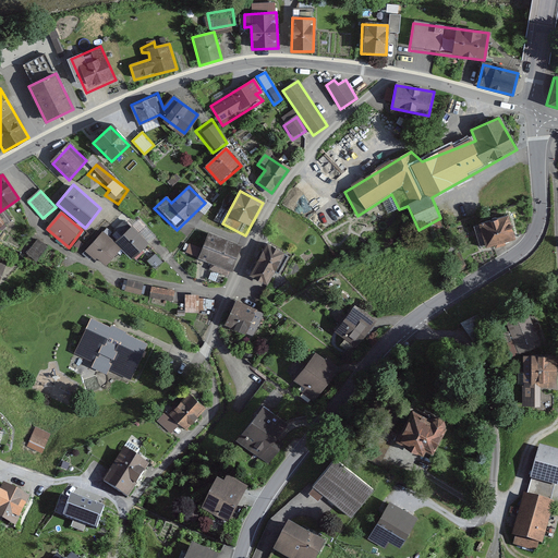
[(508,216),(476,223),(483,249),(514,240),(508,216)]
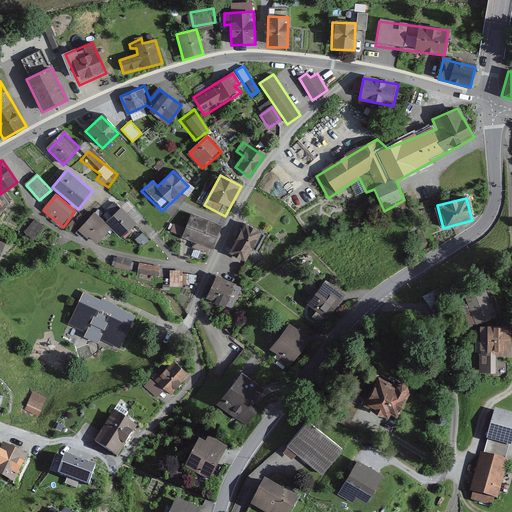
[(95,213),(79,230),(88,237),(89,236),(97,242),(112,227),(121,236),(135,223),(121,209),(106,223),(95,213)]
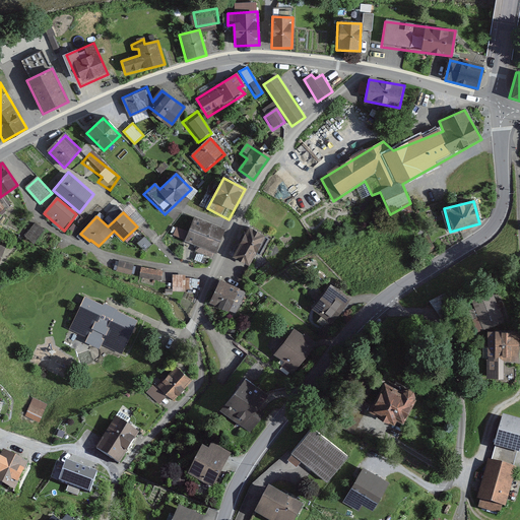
[(224,229),(192,217),(184,242),(216,253),(224,229)]
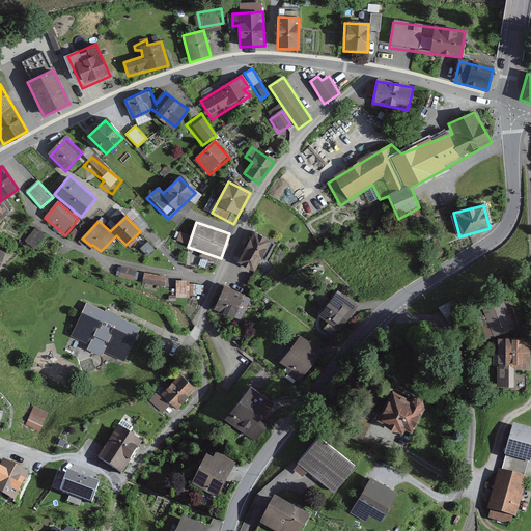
[(45,235),(34,228),(25,241),(35,248),(45,235)]
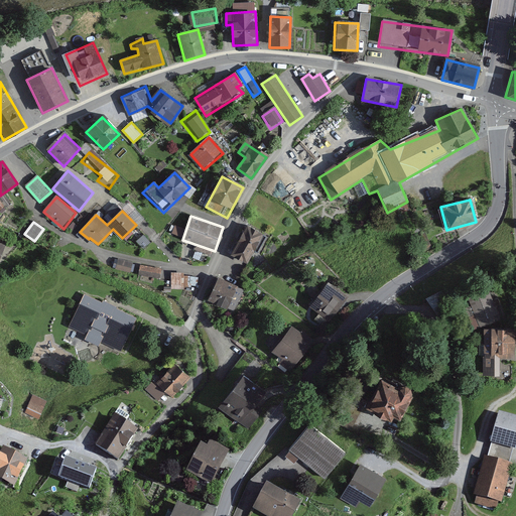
[(263,234),(246,226),(231,256),(248,264),(263,234)]
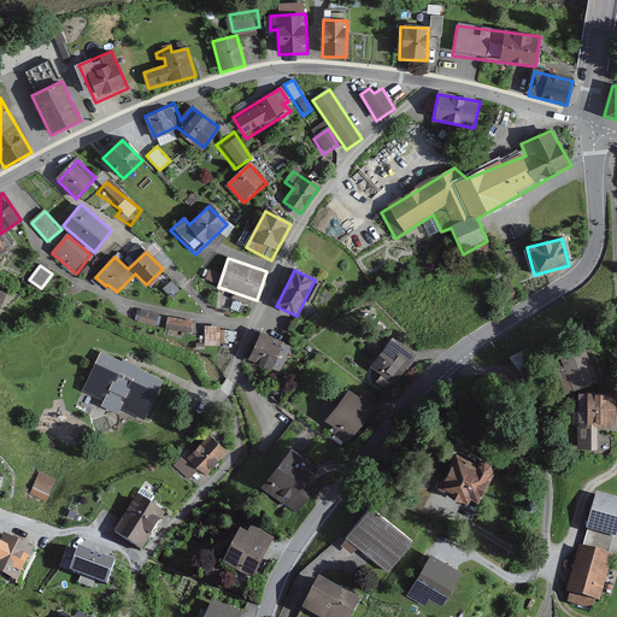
[(510,280),(495,286),(501,301),(517,295),(510,280)]
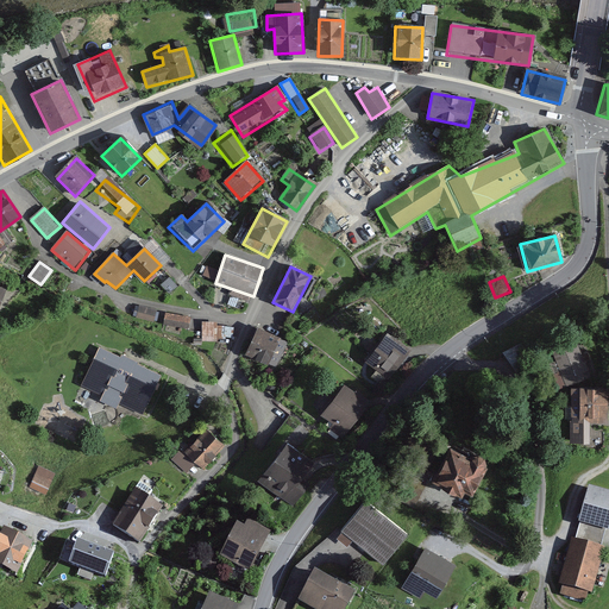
[(157,311),(139,306),(136,318),(154,322),(157,311)]
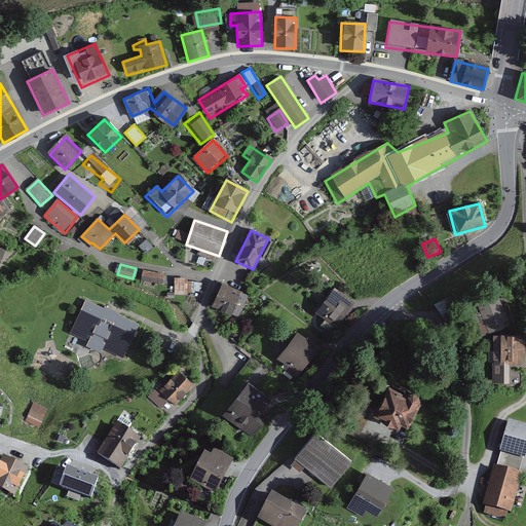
[(165,274),(144,270),(142,280),(163,285),(165,274)]
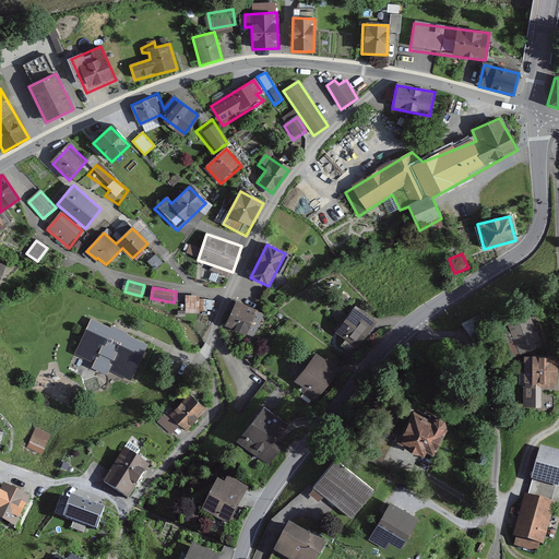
[(200,296),(186,295),(186,311),(178,311),(178,317),(186,317),(186,313),(207,313),(207,309),(214,310),(215,300),(205,299),(200,299),(200,296)]
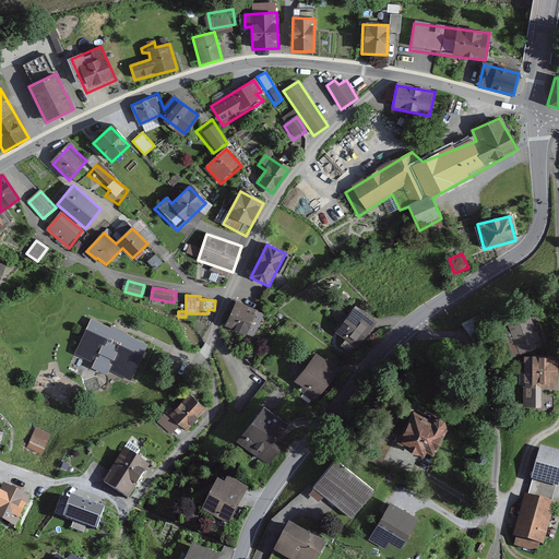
[(257,310),(236,301),(225,328),(247,336),(257,310)]
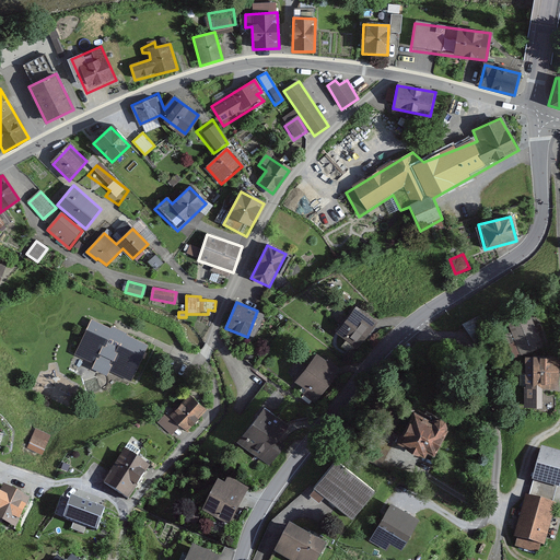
[(356,307),(337,333),(359,349),(377,323),(356,307)]
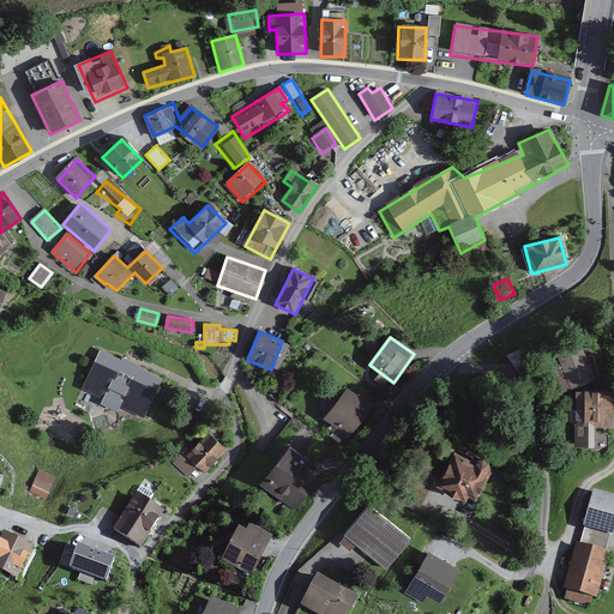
[(511,351),(521,368),(534,362),(524,344),(511,351)]
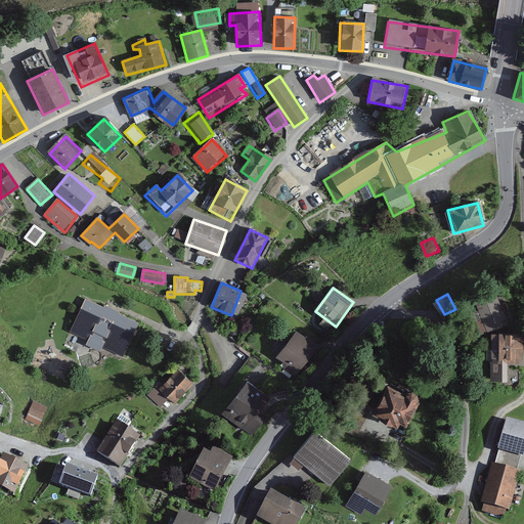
[(495,296),(468,307),(481,337),(509,325),(495,296)]
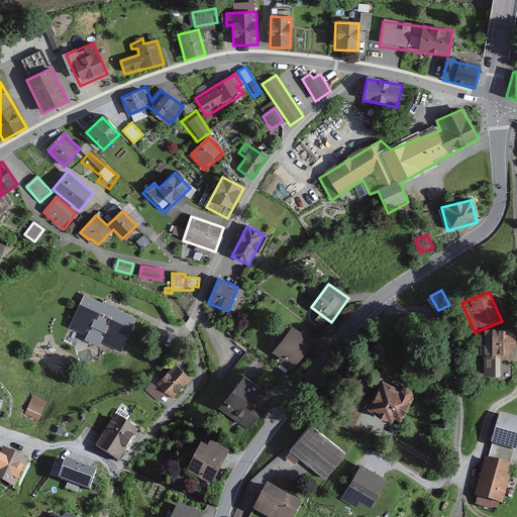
[(136,319),(82,297),(68,331),(123,353),(136,319)]
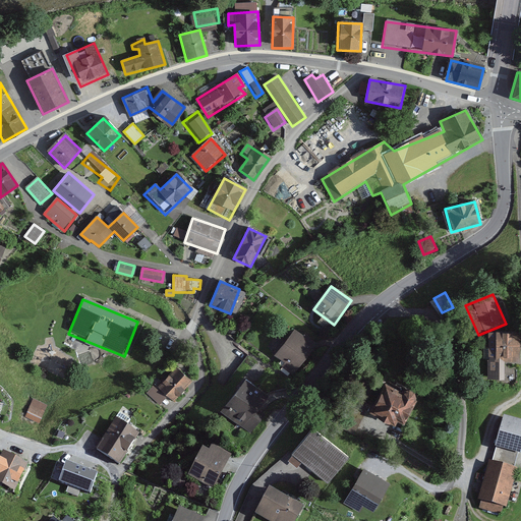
[(315,345),(294,330),(274,357),(295,373),(315,345)]
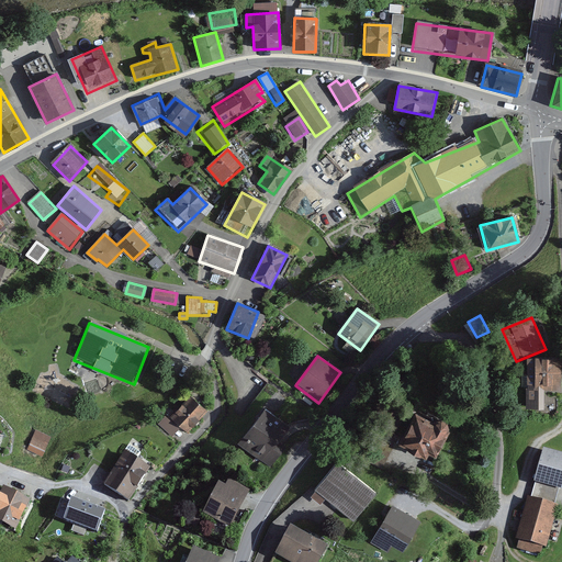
[(559,359),(527,358),(525,411),(558,412),(559,359)]
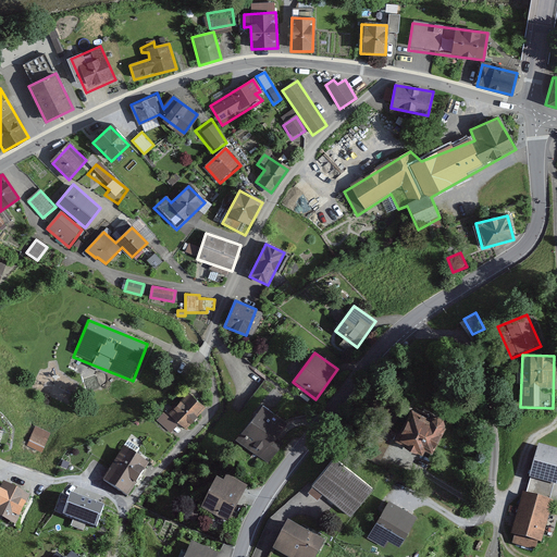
[(189,393),(168,415),(185,431),(207,410),(189,393)]
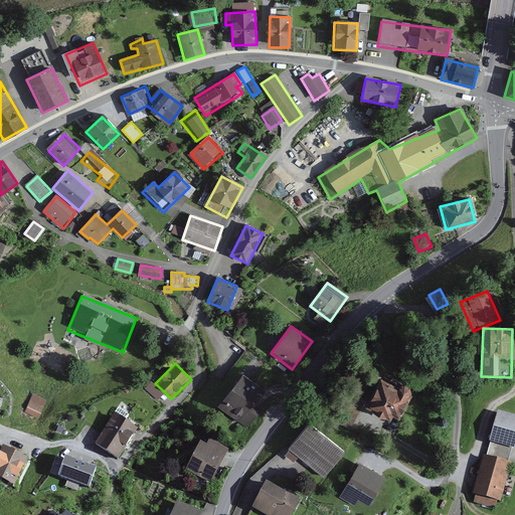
[(241,375),(218,406),(248,427),(262,409),(255,405),(265,392),(241,375)]
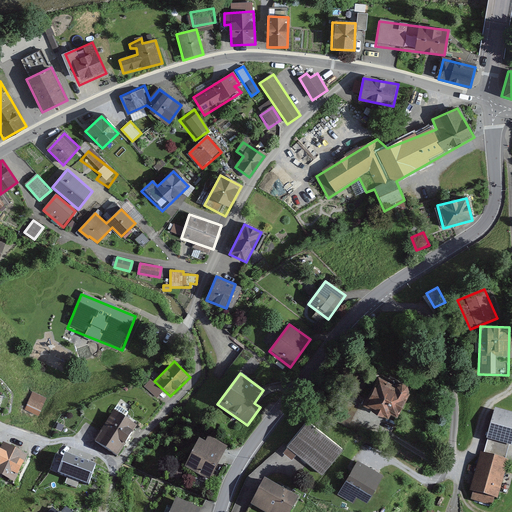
[(409,391),(377,377),(365,406),(396,420),(409,391)]
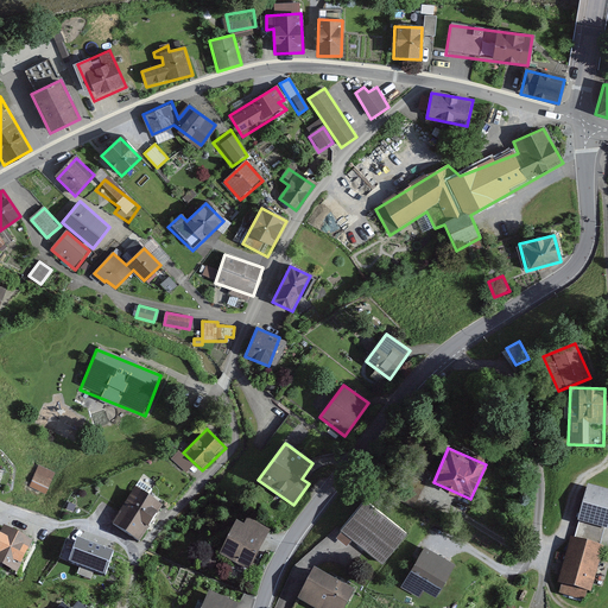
[(55,474),(37,467),(29,488),(46,495),(55,474)]
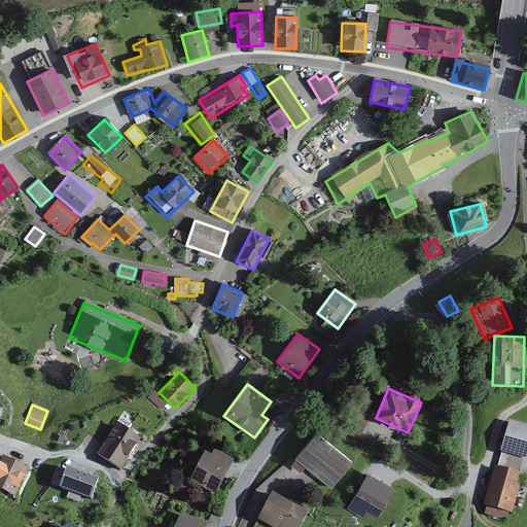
[(386,430),(351,417),(345,434),(379,448),(386,430)]
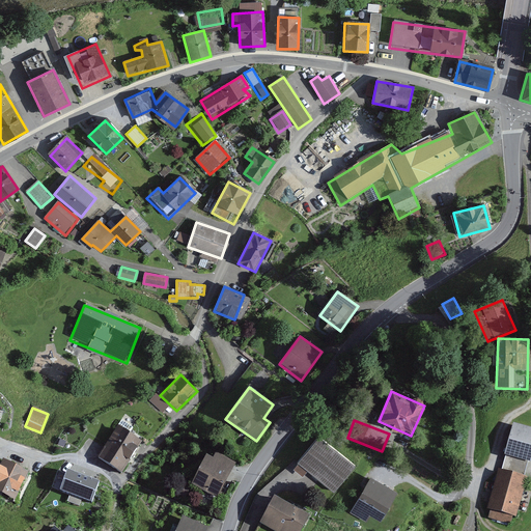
[(133,429),(120,422),(98,458),(122,474),(141,445),(128,438),(133,429)]
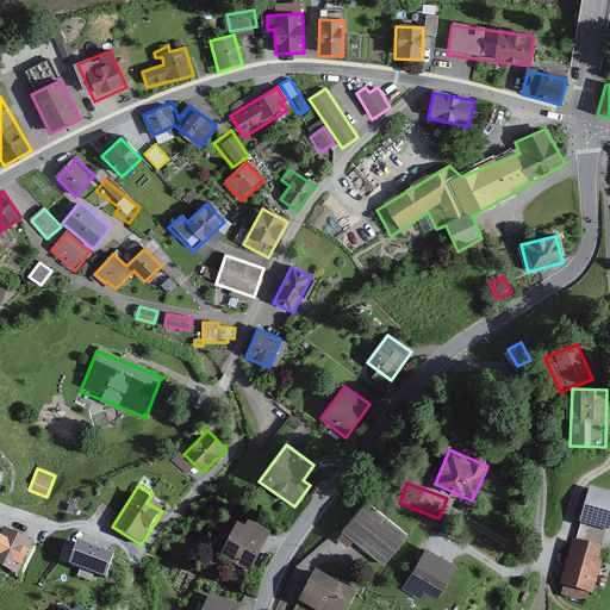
[(609,537),(609,495),(591,490),(579,536),(609,543),(609,537)]
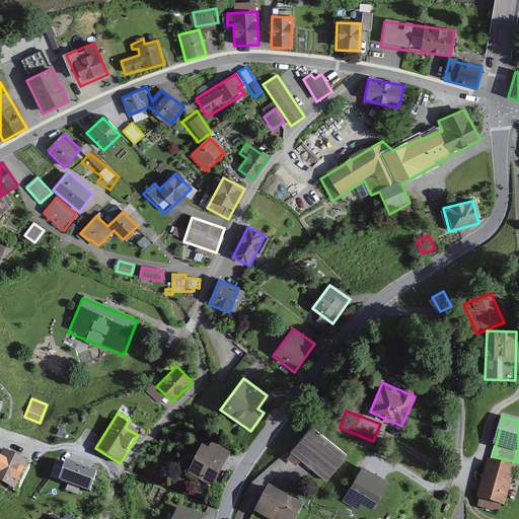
[(311,428),(291,453),(324,480),(346,455),(311,428)]
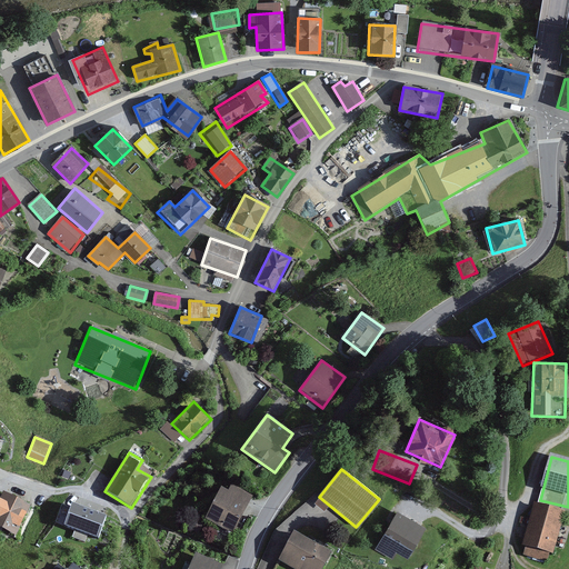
[(227,495),(218,491),(203,525),(236,539),(253,497),(230,488),(227,495)]
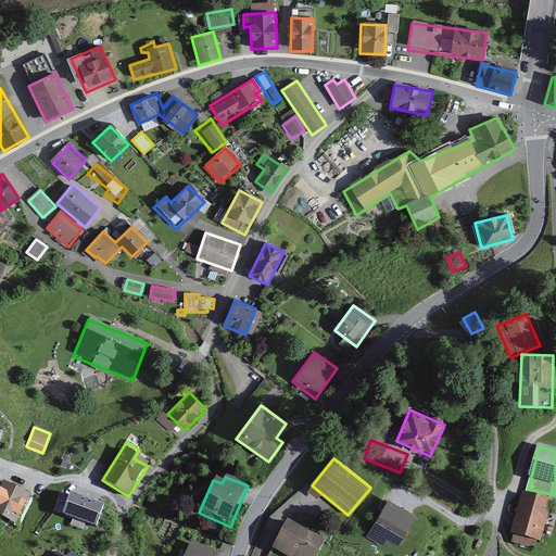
[(28,497),(0,485),(0,518),(17,526),(28,497)]
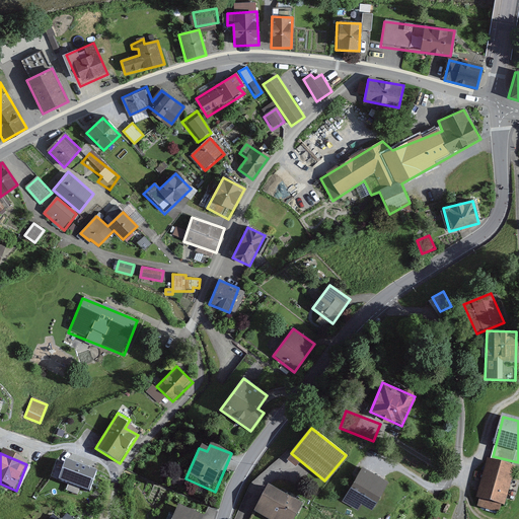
[(67,465),(56,461),(50,478),(90,494),(97,473),(68,462),(67,465)]
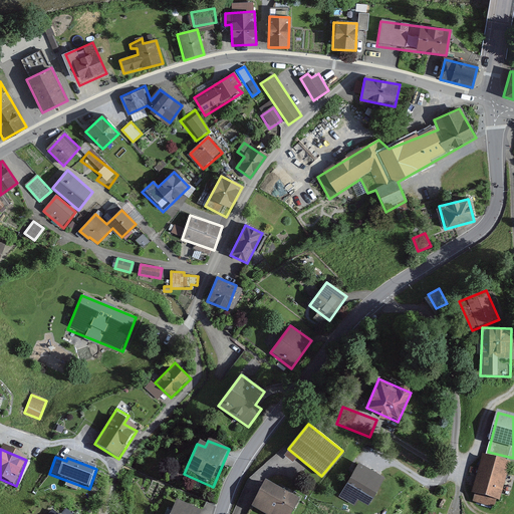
[(511,464),(482,457),(472,495),(501,503),(511,464)]
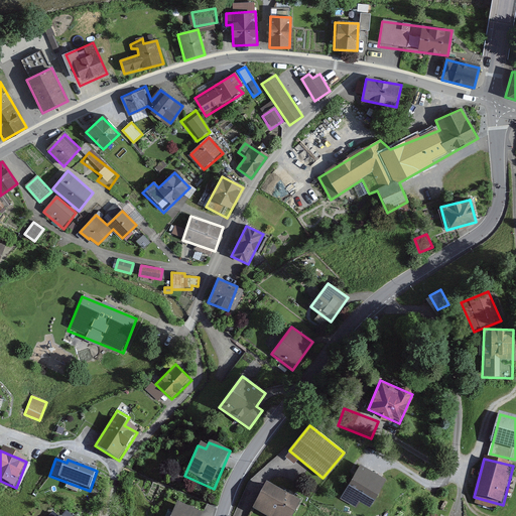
[(387,477),(362,462),(341,498),(356,507),(360,500),(371,506),(387,477)]
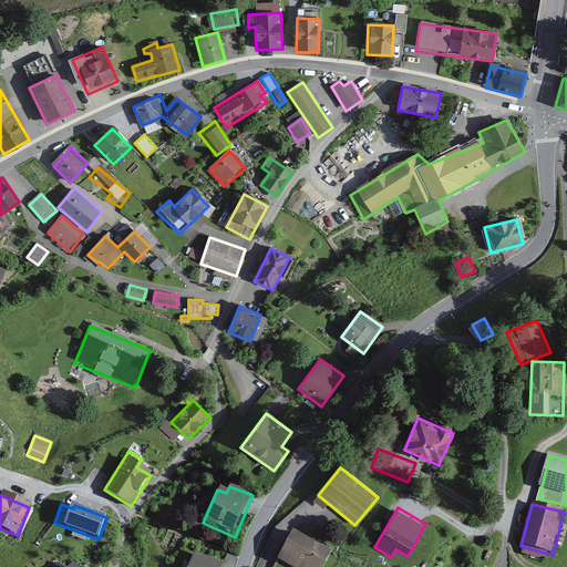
[(321,566),(329,553),(291,535),(278,562),(289,566),(321,566)]
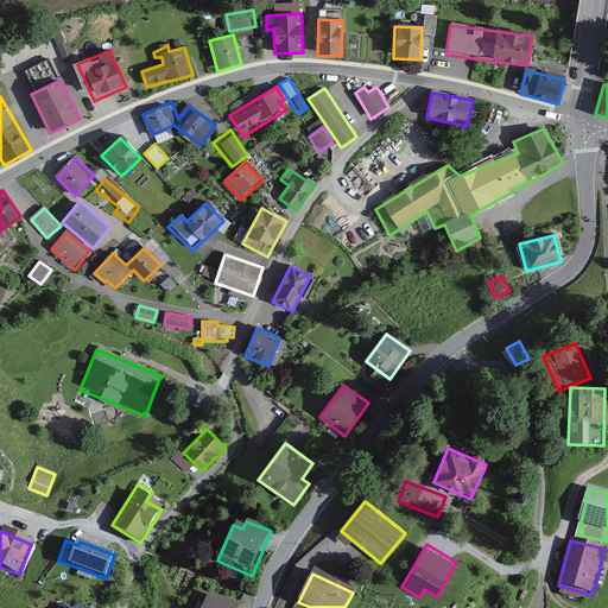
[(235,607),(236,605),(207,595),(202,607),(235,607)]
